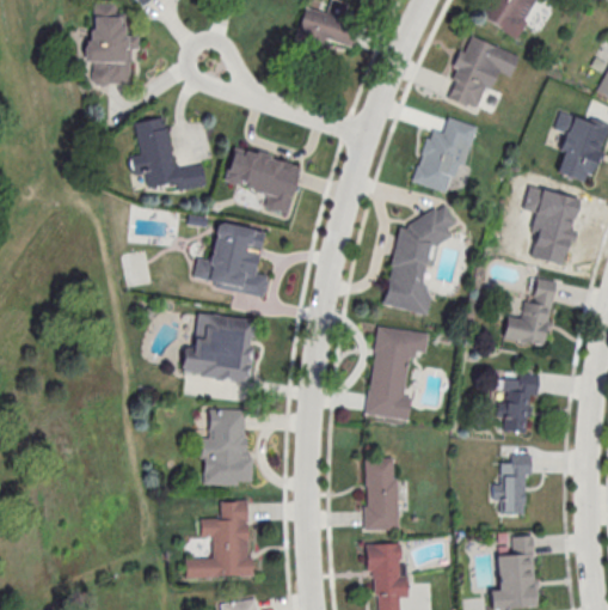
[(325,41),(352,49),(360,25),(345,20),(350,4),(337,0),(332,0),(327,16),(306,8),(292,55),(318,63),(325,41)]
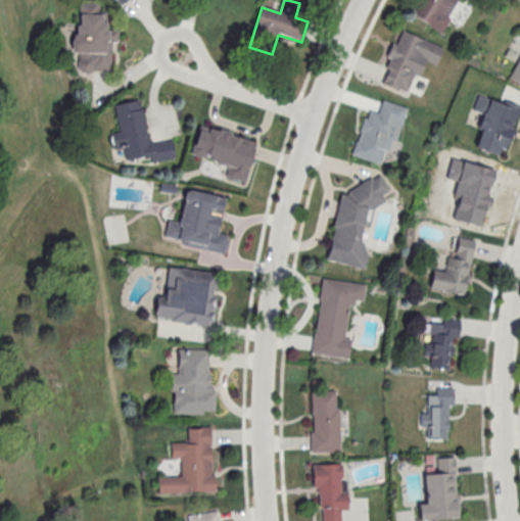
[(442,34),(453,16),(444,11),(450,2),(457,6),(460,0),(420,0),(412,15),(442,34)]
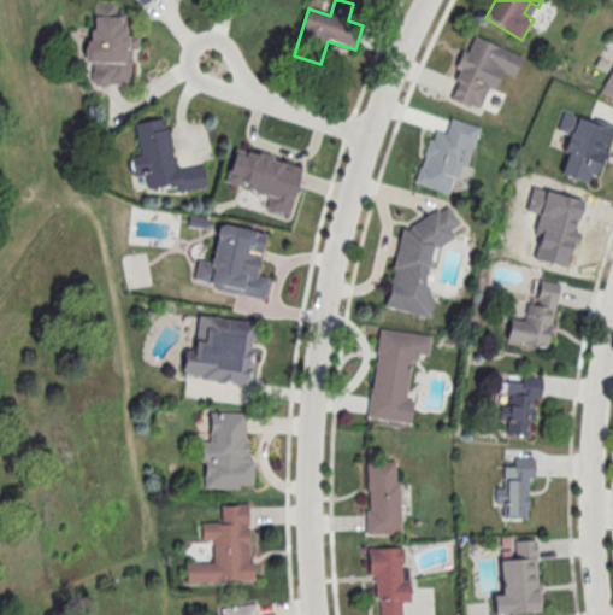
[(131,87),(131,52),(141,52),(141,35),(127,35),(127,17),(118,17),(118,5),(92,4),(92,64),(95,64),(95,87),(131,87)]
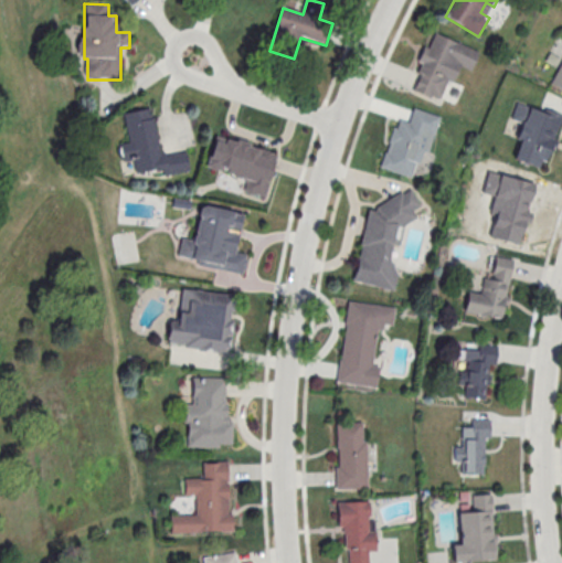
[(480,51),(432,32),(416,72),(422,74),(415,93),(444,104),(459,66),(473,72),(480,51)]
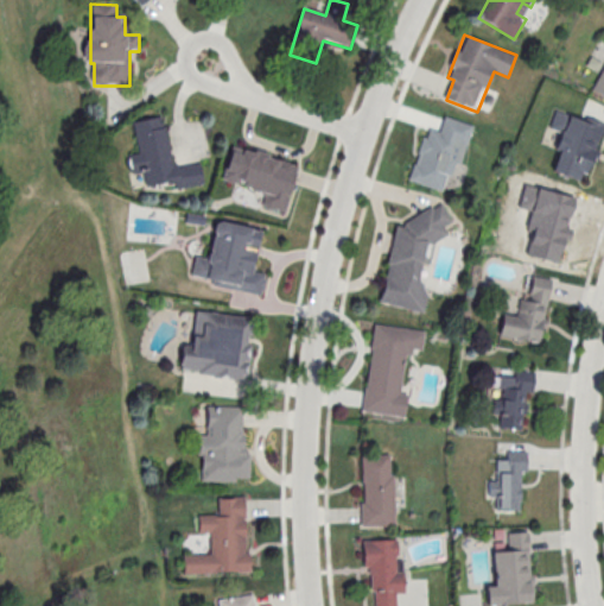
[(603,73),(593,90),(603,95),(603,73)]
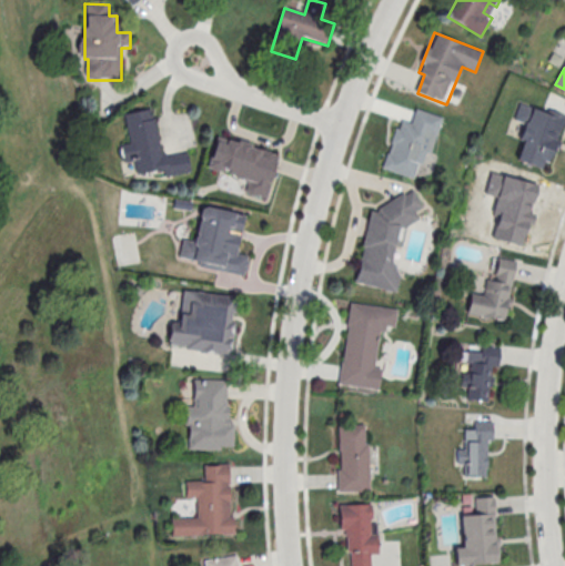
[(521,103),(508,135),(526,142),(520,160),(544,170),(563,119),(521,103)]
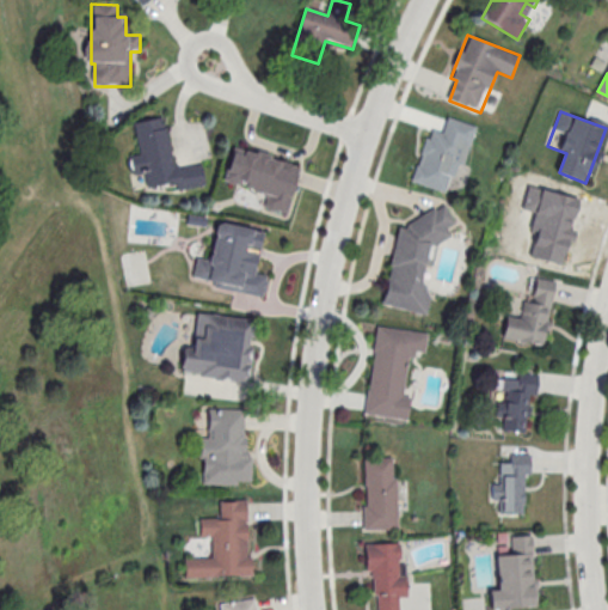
[(204,164),(174,169),(167,117),(136,122),(141,154),(131,156),(134,175),(147,172),(149,188),(178,183),(179,190),(208,187),(204,164)]
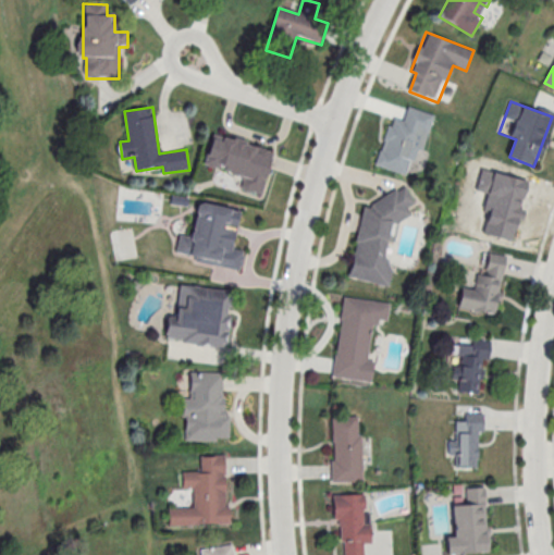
[(432,114),(408,107),(404,119),(392,115),(377,167),(414,177),(432,114)]
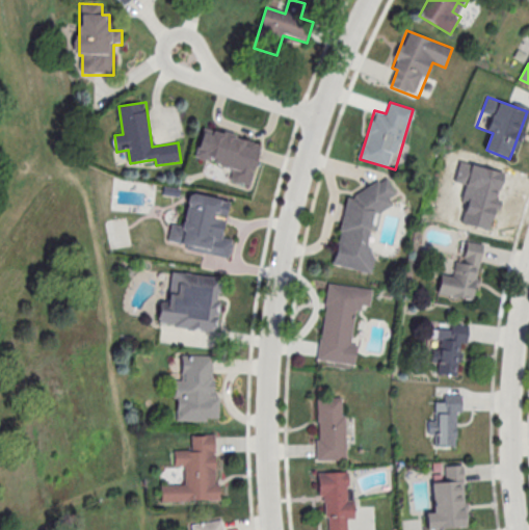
[(195,160),(232,169),(229,183),(250,188),(262,141),(204,127),(195,160)]
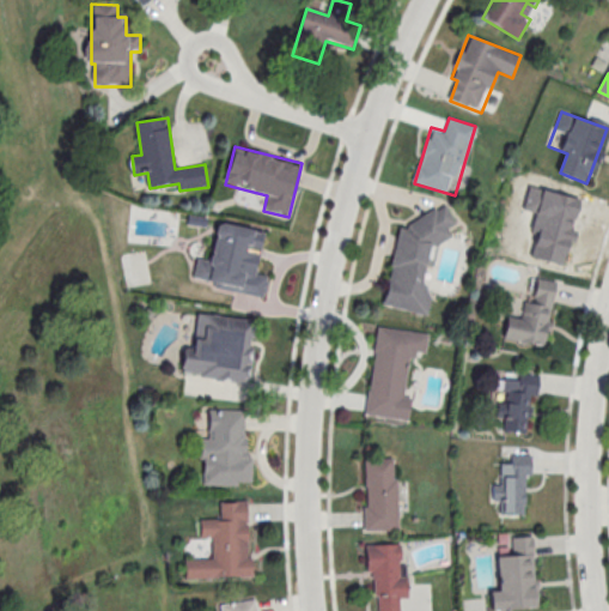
[(541,258),(564,265),(583,199),(561,193),(541,258)]
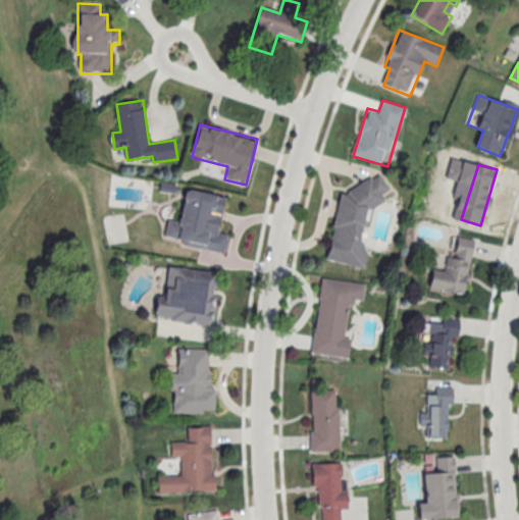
[(342,194),(327,261),(365,269),(369,248),(359,246),(367,208),(381,211),(386,187),(354,179),(350,196),(342,194)]
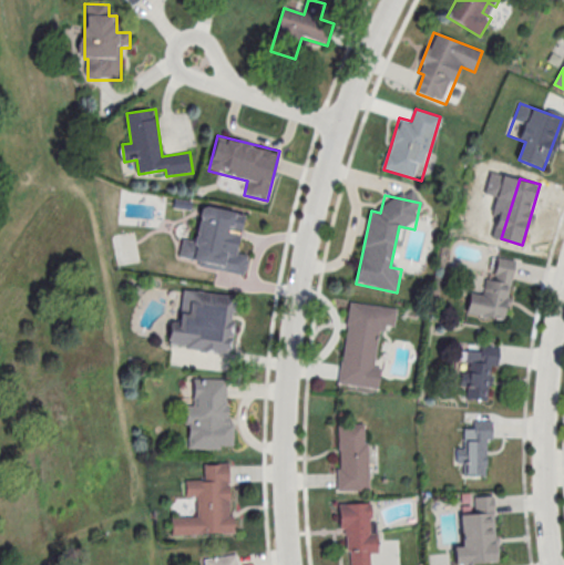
[(239,253),(246,215),(203,206),(196,242),(184,239),(180,263),(246,276),(249,255),(239,253)]
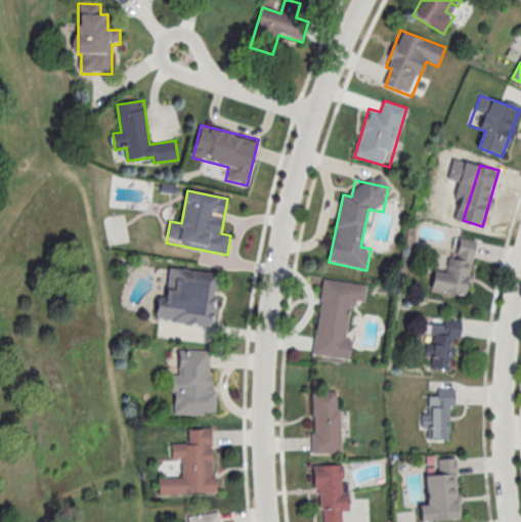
[(435,270),(431,291),(467,298),(478,242),(458,237),(450,272),(435,270)]
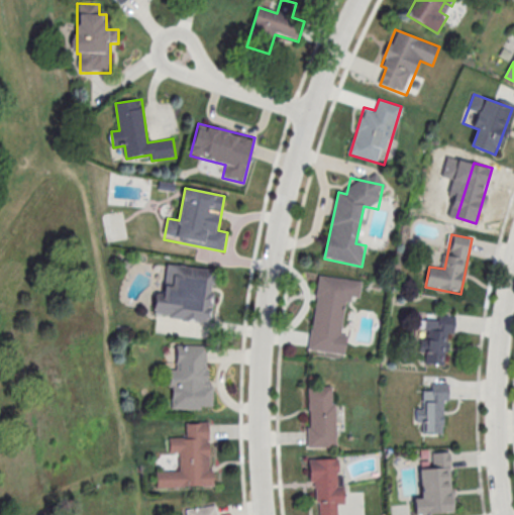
[(211,325),(217,270),(169,265),(165,294),(157,293),(153,319),(211,325)]
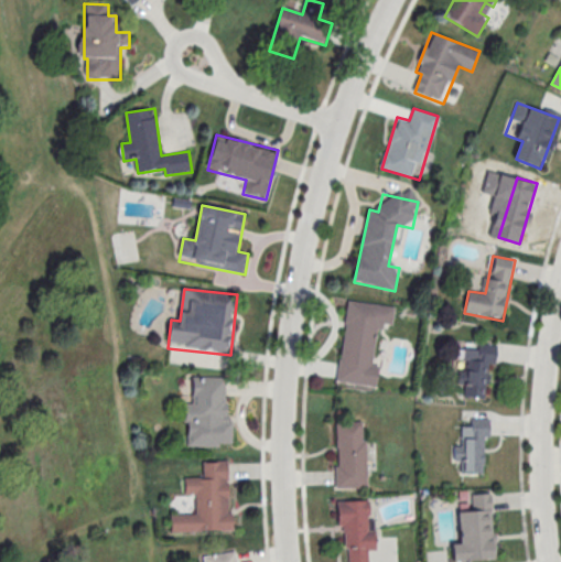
[(338,384),(374,388),(381,326),(394,327),(396,307),(348,301),(338,384)]
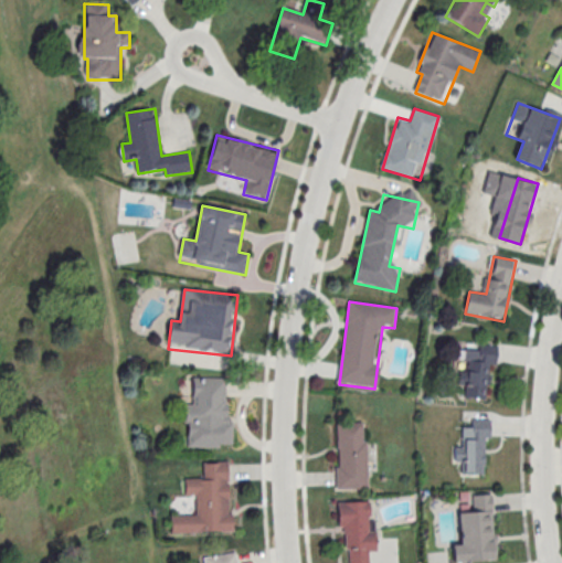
[(459,386),(466,388),(465,397),(490,401),(498,347),(478,344),(477,350),(465,348),(459,386)]
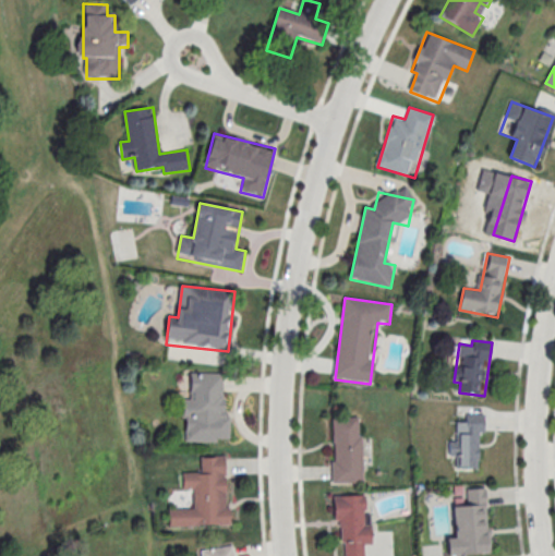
[(229,443),(228,374),(193,374),(194,397),(183,397),(183,443),(229,443)]
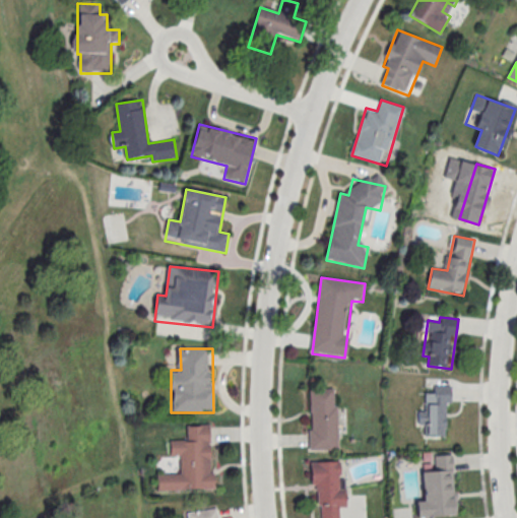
[(418,411),(418,427),(428,427),(428,437),(450,437),(450,386),(429,386),(429,411),(418,411)]
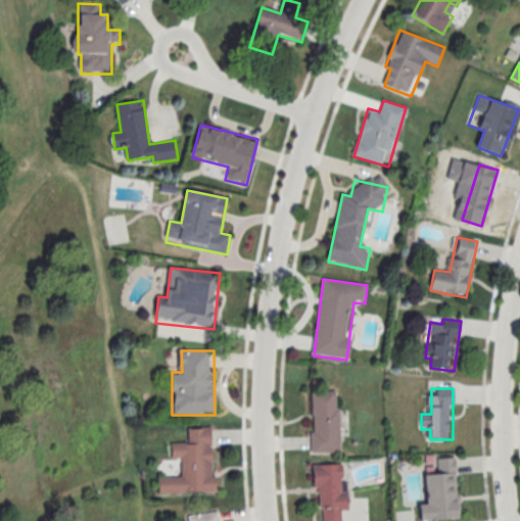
[(313,454),(340,454),(340,391),(313,391),(313,454)]
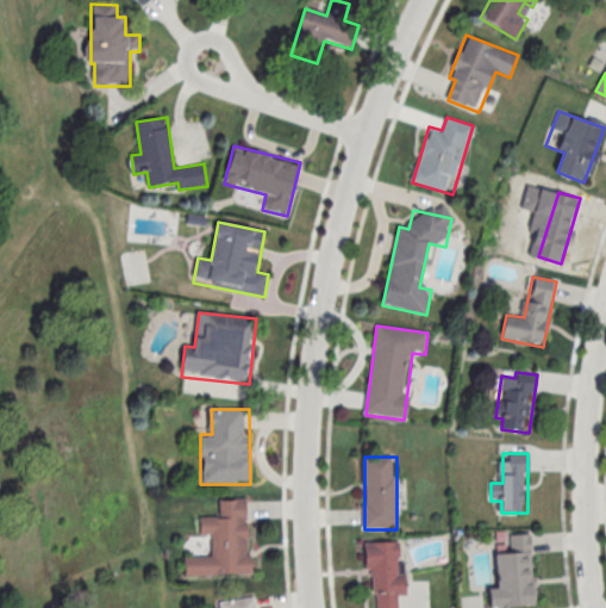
[(186,577),(251,575),(249,498),(220,500),(222,516),(200,516),(201,537),(212,537),(213,554),(185,556),(186,577)]
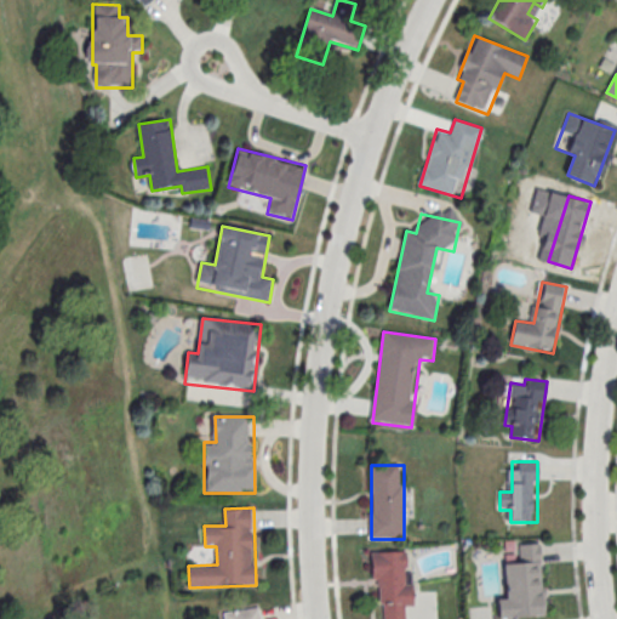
[(548,617),(543,543),(529,544),(530,562),(506,563),(508,594),(497,595),(498,618),(531,618),(548,617)]
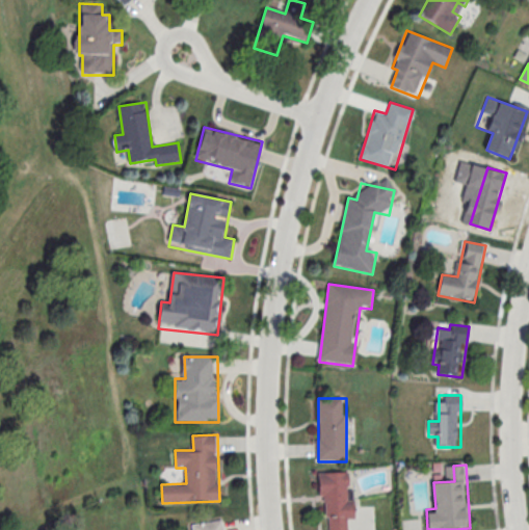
[(328,517),(328,529),(348,529),(348,521),(354,521),(351,471),(317,474),(318,496),(323,495),(325,517),(328,517)]
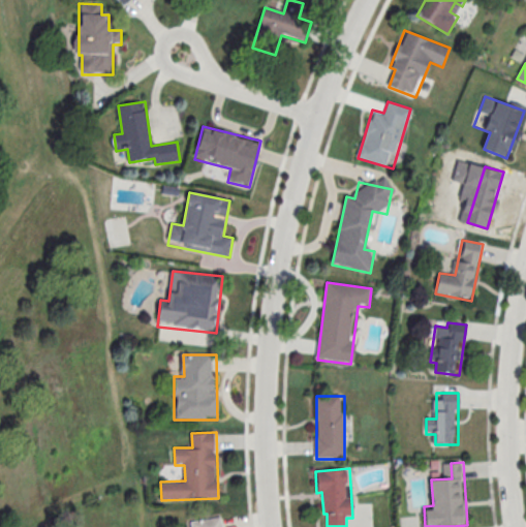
[(223,526),(222,518),(192,521),(192,526),(223,526)]
